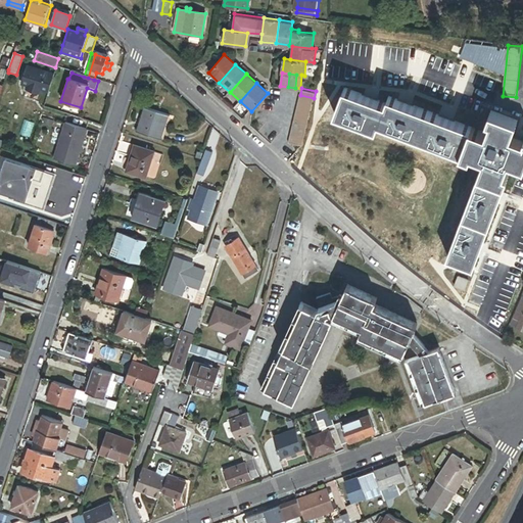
[(522,165),(522,140),(512,136),(517,122),(491,111),(488,121),(491,122),(486,135),(389,98),(386,105),(344,89),(335,114),(377,130),(379,124),(470,158),(472,154),(484,159),(447,257),(473,267),(508,176),(505,175),(510,161),(522,165)]
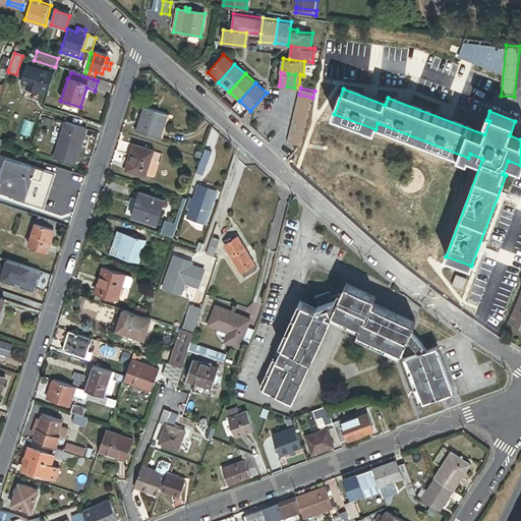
[(312,98),(299,95),(298,101),(311,104),(312,98)]
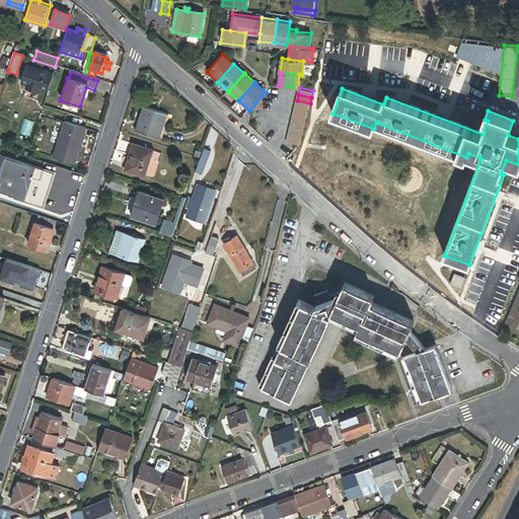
[(310,103),(297,100),(295,107),(309,110),(310,103)]
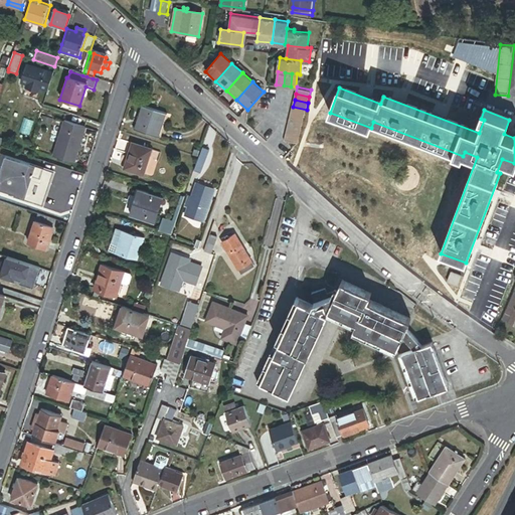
[(158,124),(162,112),(144,106),(136,130),(157,136),(161,125),(158,124)]
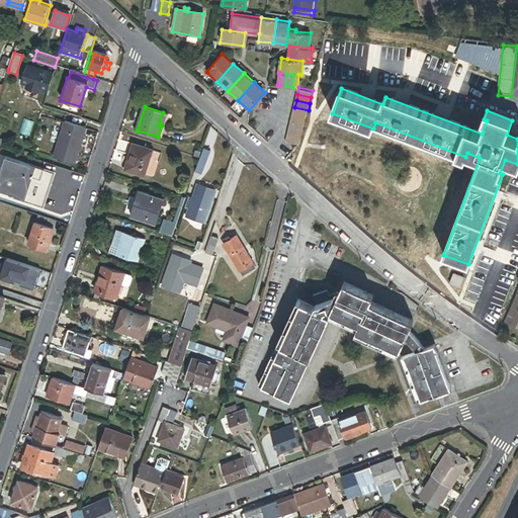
[(309,110),(294,107),(293,114),(307,116),(309,110)]
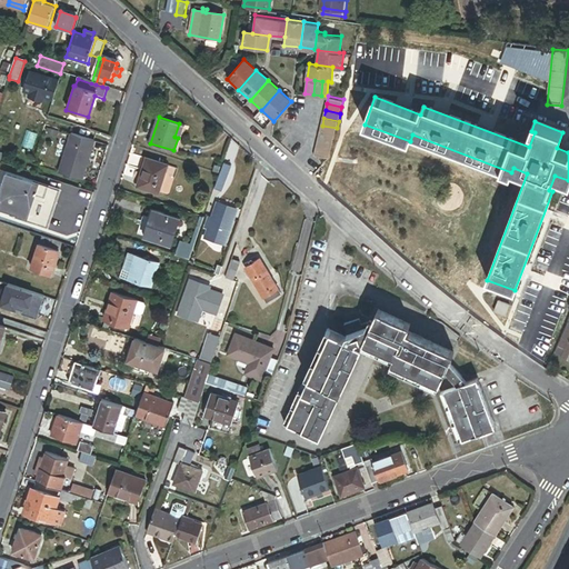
[(186,126),(179,123),(175,137),(178,138),(173,150),(177,151),(186,126)]
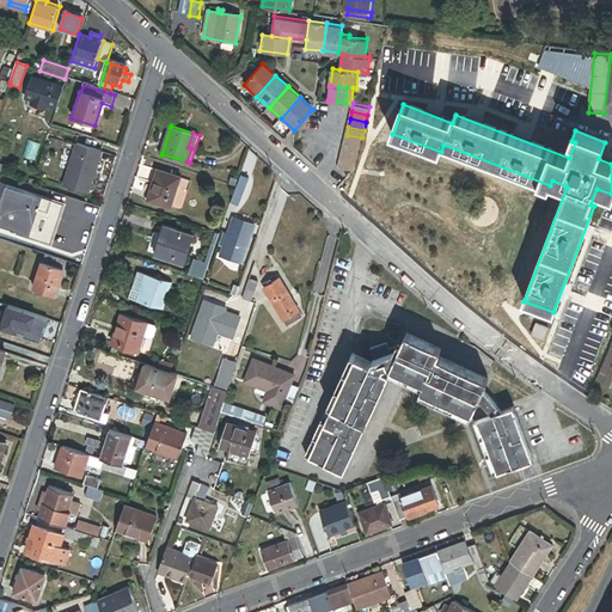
[(362,138),(347,135),(346,142),(361,146),(362,138)]
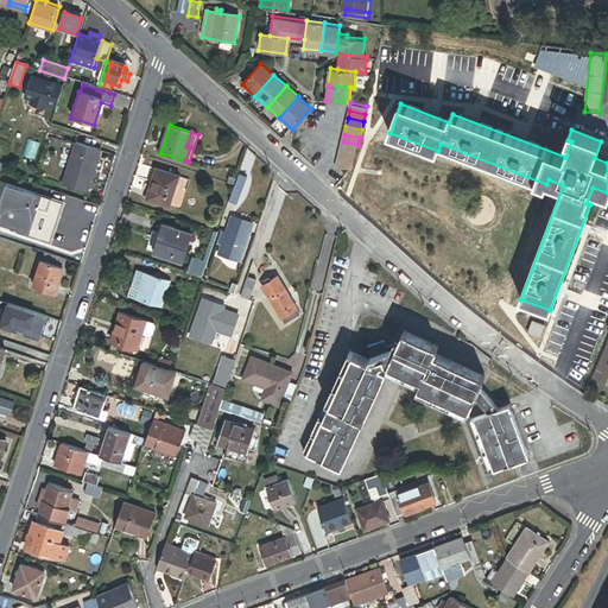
[(359,145),(343,141),(341,150),(358,152),(359,145)]
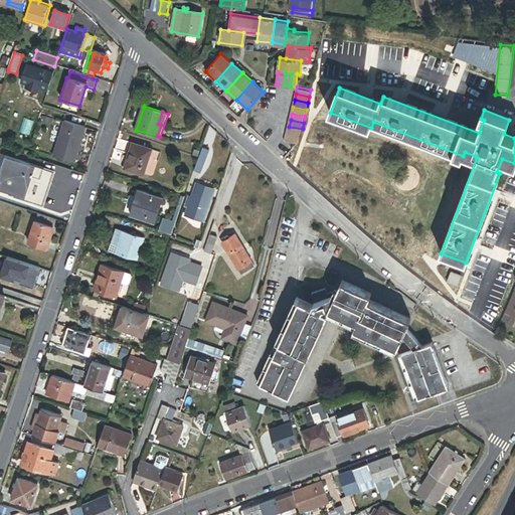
[(303,129),(289,127),(288,133),(302,136),(303,129)]
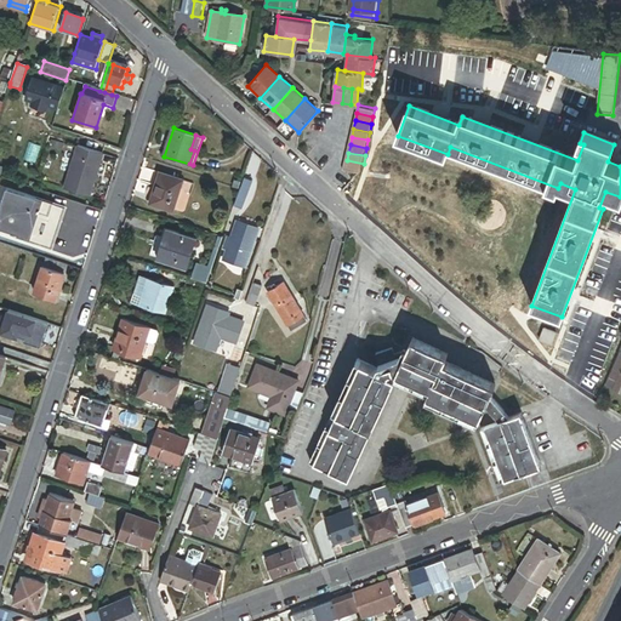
[(364,164),(347,160),(346,169),(362,171),(364,164)]
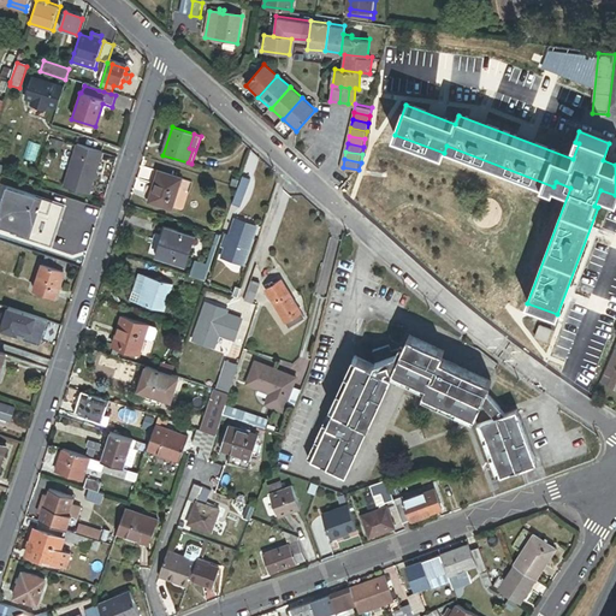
[(149,202),(159,172),(154,171),(144,201),(149,202)]
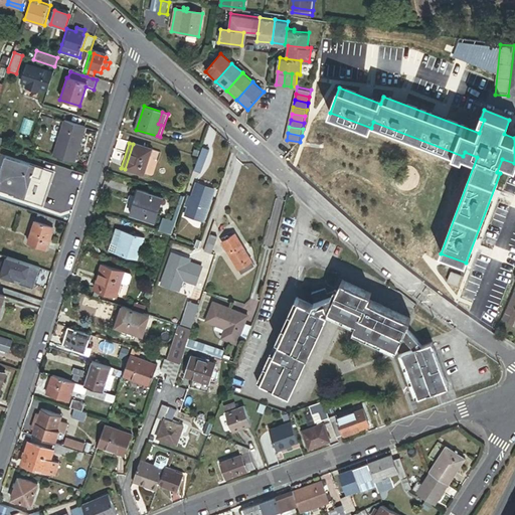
[(151,150),(133,144),(125,169),(143,175),(151,150)]
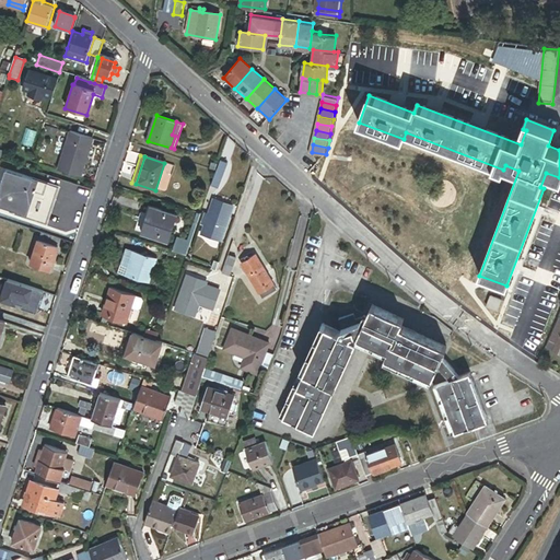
[(216,195),(224,170),(218,166),(208,191),(216,195)]
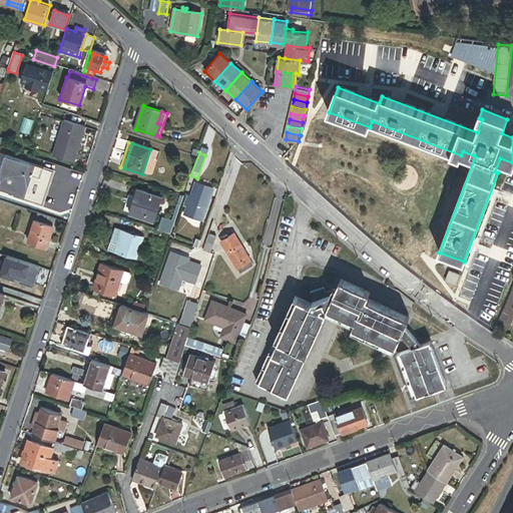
[(0,154),(0,190),(43,204),(53,172),(0,154)]
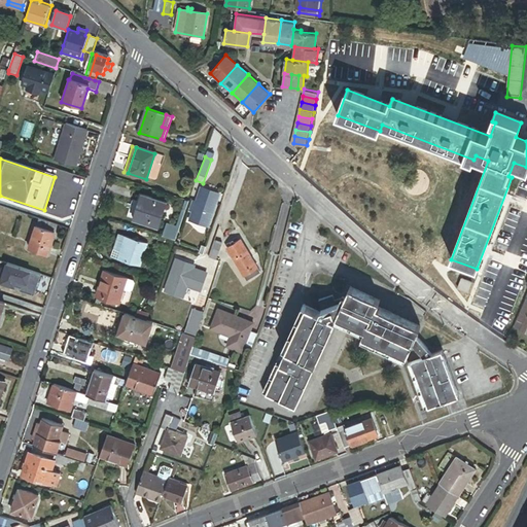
[(140,207),(144,195),(140,194),(132,218),(139,220),(143,207),(140,207)]
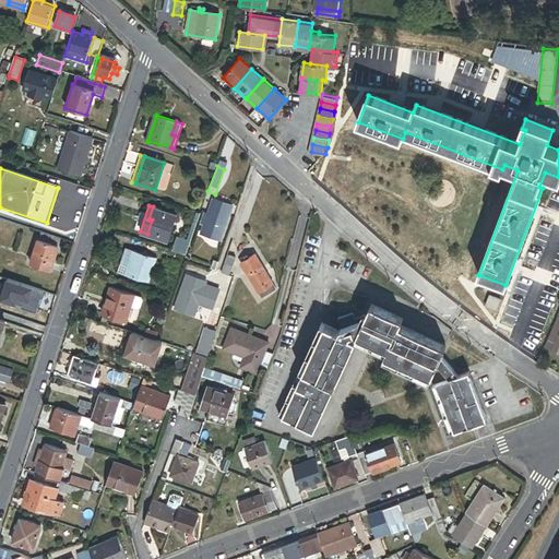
[(204,228),(201,239),(221,246),(233,212),(213,205),(207,219),(203,218),(200,227),(204,228)]
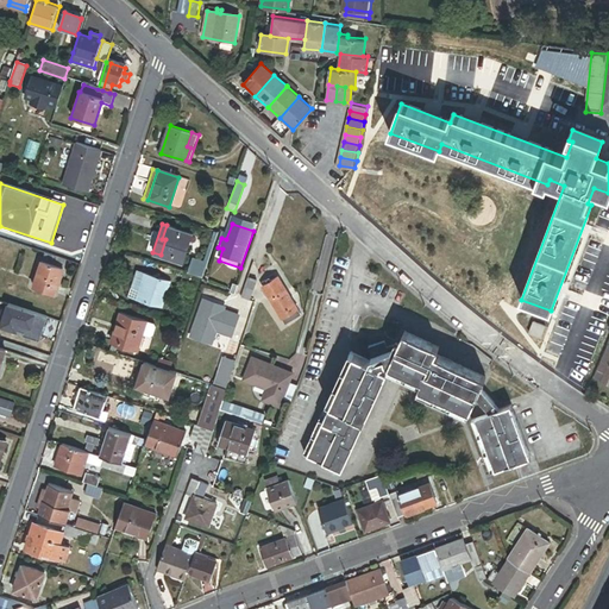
[(193,234),(167,225),(162,239),(165,239),(161,255),(184,262),(193,234)]
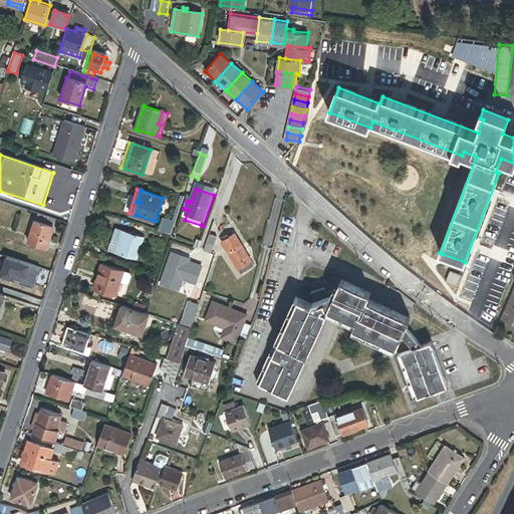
[(52,229),(54,221),(38,215),(35,223),(52,229)]
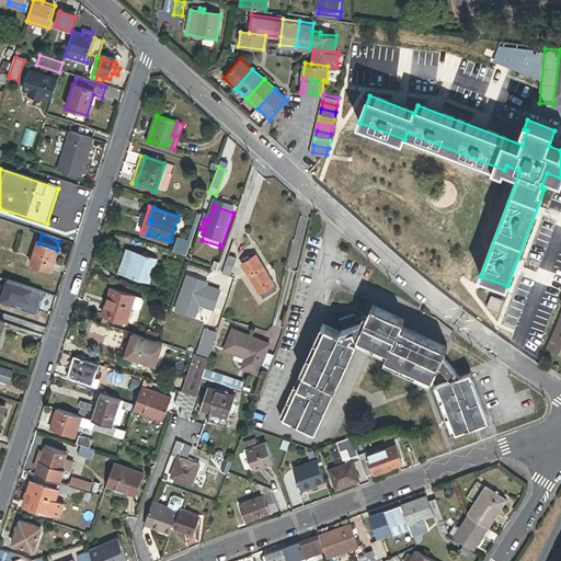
[(57,250),(38,243),(35,242),(27,265),(49,273),(57,250)]
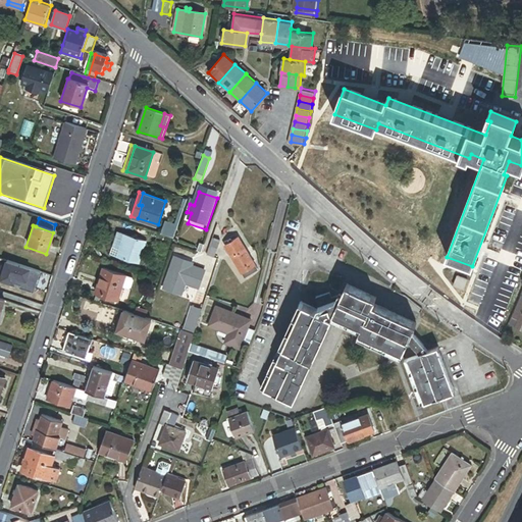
[(146,243),(116,233),(109,256),(139,266),(146,243)]
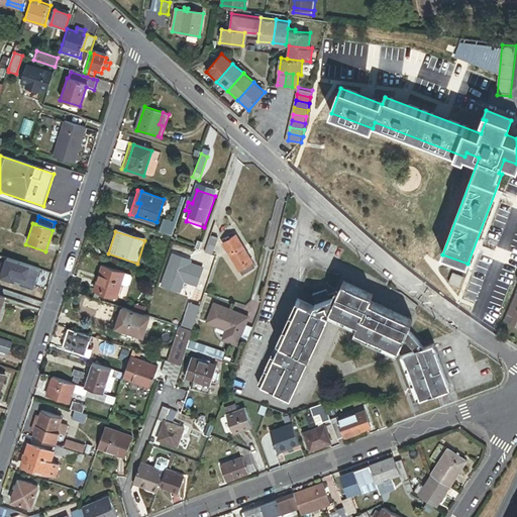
[(226,257),(239,248),(233,237),(219,246),(226,257)]
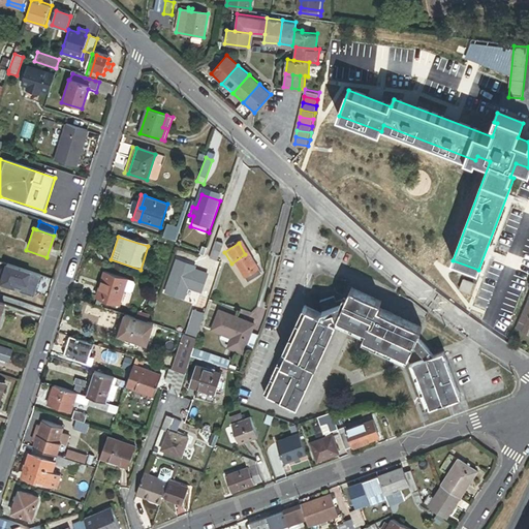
[(222,247),(214,244),(208,261),(216,265),(222,247)]
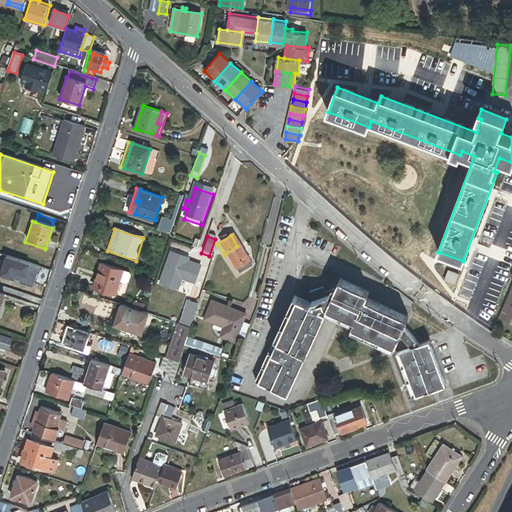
[(162,241),(152,238),(149,247),(159,250),(162,241)]
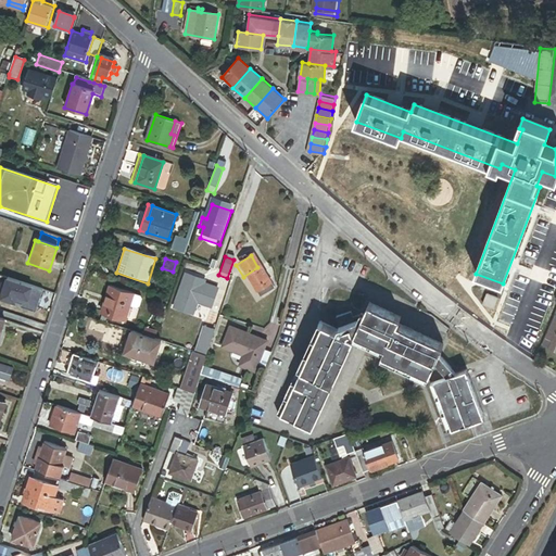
[(269,285),(257,267),(243,277),(255,293),(269,285)]
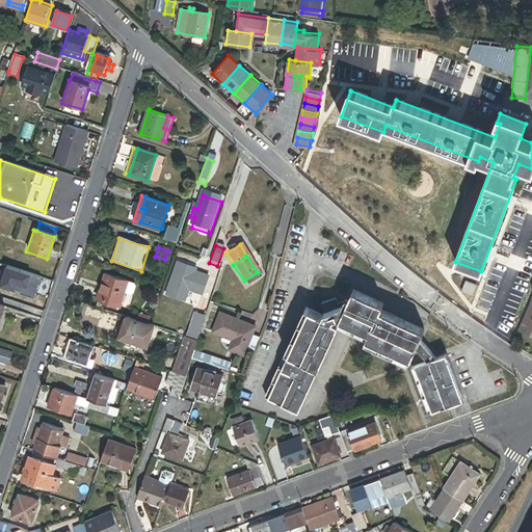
[(0,280),(36,292),(42,277),(0,264),(0,280)]
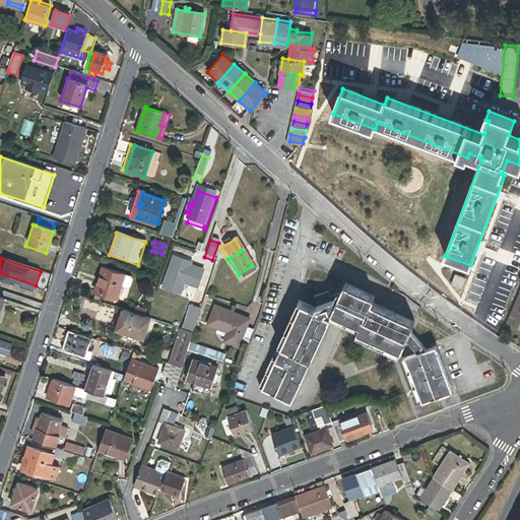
[(174,259),(163,290),(181,297),(184,286),(197,290),(203,273),(190,269),(192,266),(174,259)]
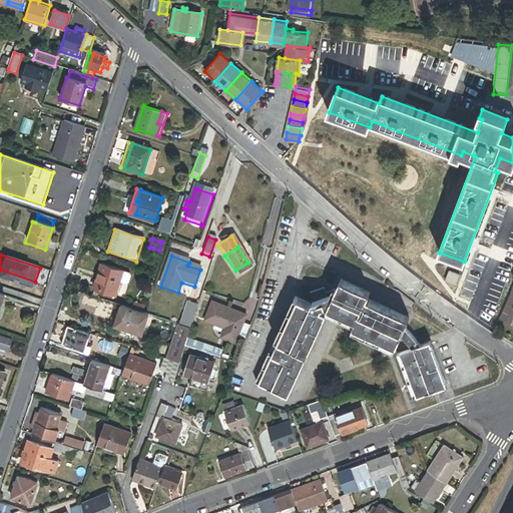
[(251,267),(248,263),(235,271),(238,276),(251,267)]
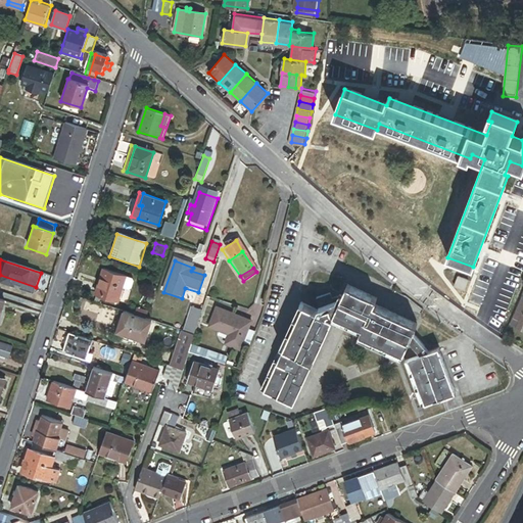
[(104,270),(96,295),(117,303),(123,289),(127,278),(104,270)]
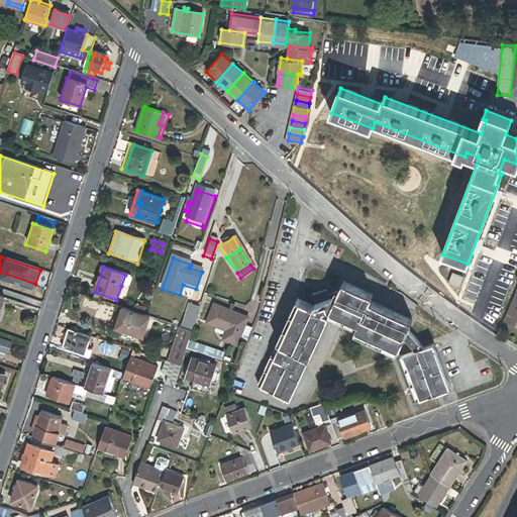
[(130,277),(125,275),(121,286),(126,288),(129,287),(131,279),(130,277)]
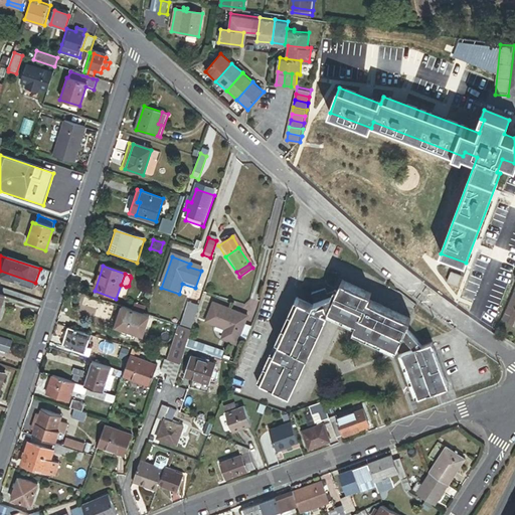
[(458,287),(461,277),(451,274),(448,283),(458,287)]
